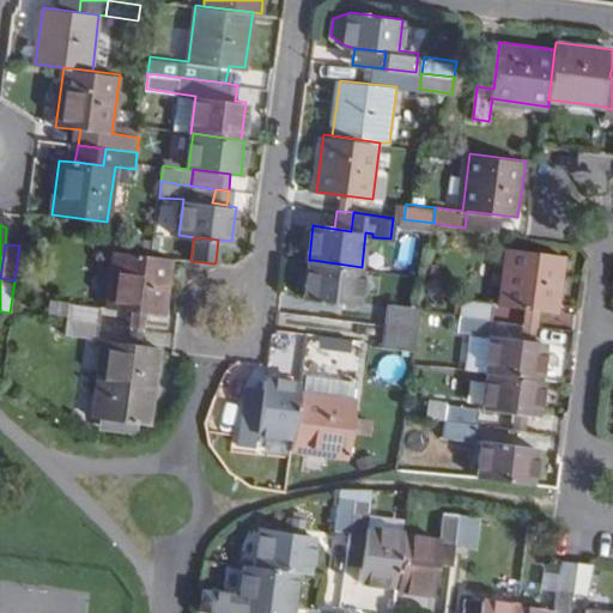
[(558,311),(565,255),(507,248),(499,305),(558,311)]
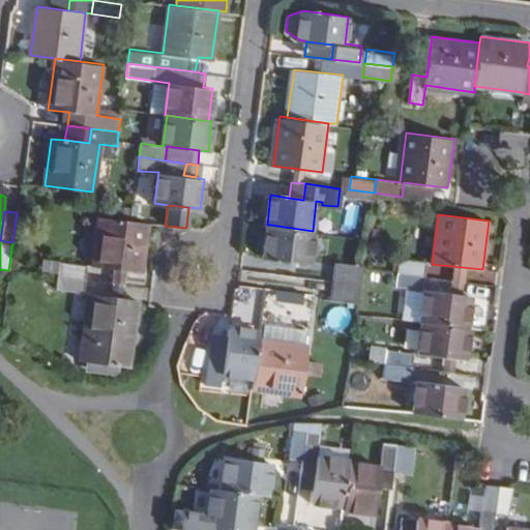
[(148,223),(130,221),(99,217),(93,266),(142,271),(148,223)]
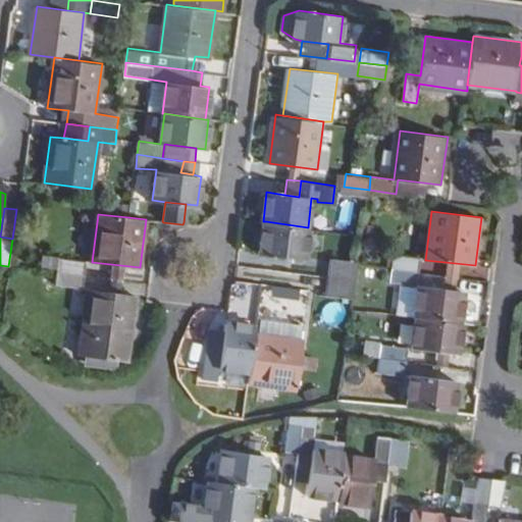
[(309,227),(308,227),(266,221),(262,255),(305,260),(309,227)]
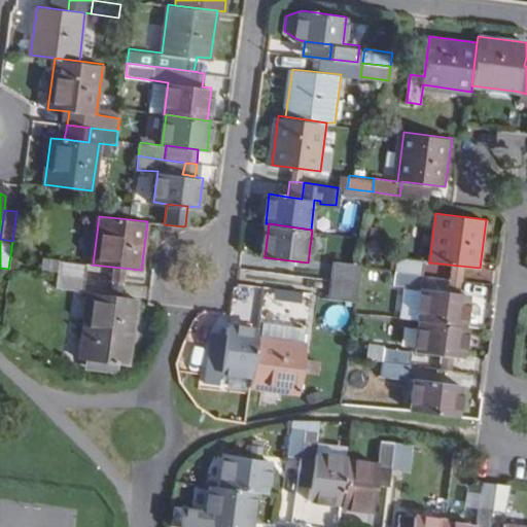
[(422,274),(424,260),(398,257),(396,271),(422,274)]
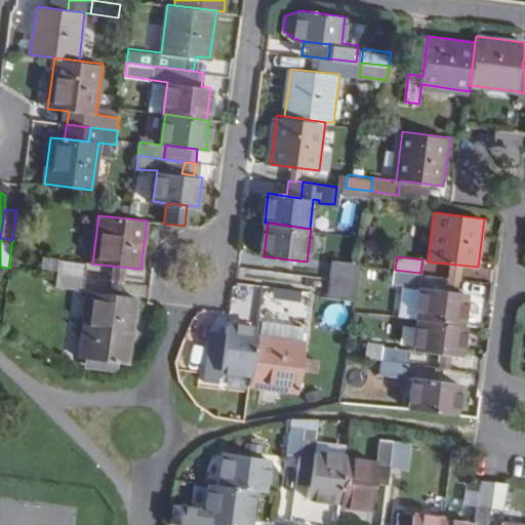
[(86,278),(87,264),(61,259),(58,274),(86,278)]
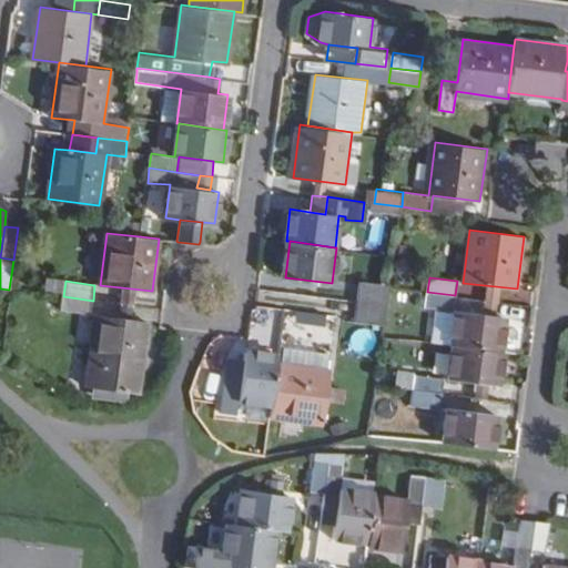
[(358,301),(388,304),(389,290),(361,286),(358,301)]
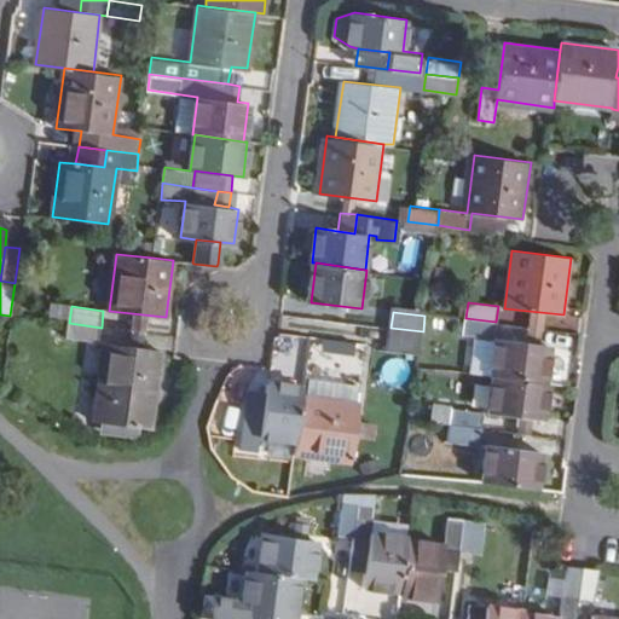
[(478,337),(495,339),(496,322),(466,318),(463,335),(478,337)]
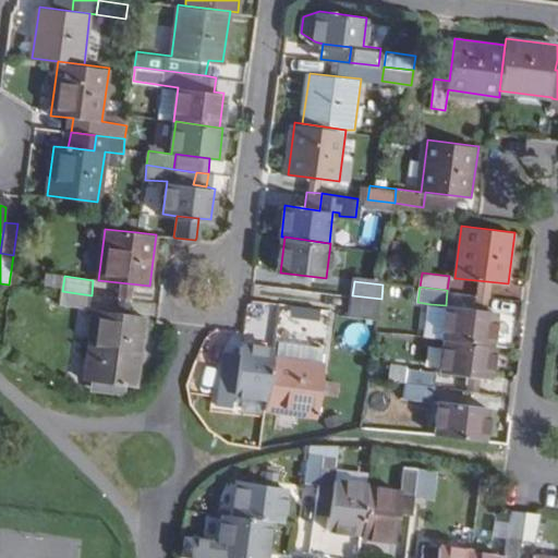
[(60,305),(89,308),(92,295),(62,291),(60,305)]
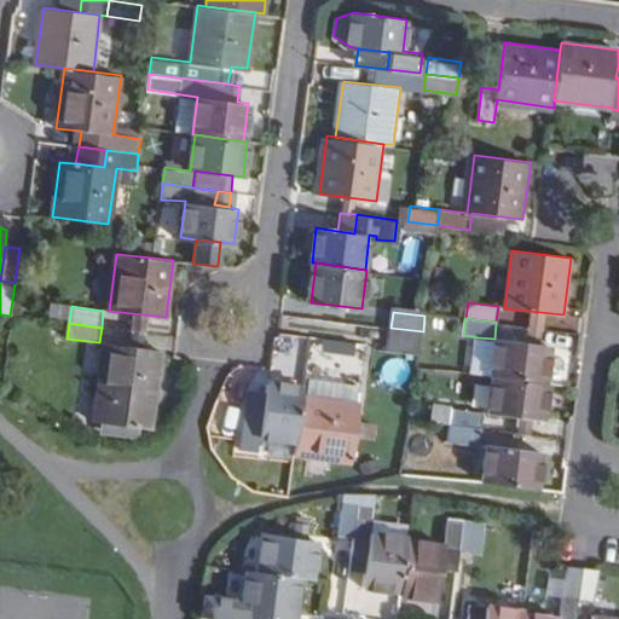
[(421,348),(423,331),(391,328),(389,343),(421,348)]
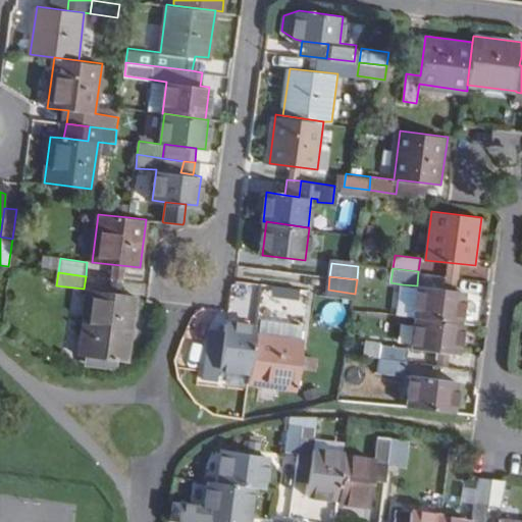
[(227,318),(254,319),(256,282),(229,280),(227,318)]
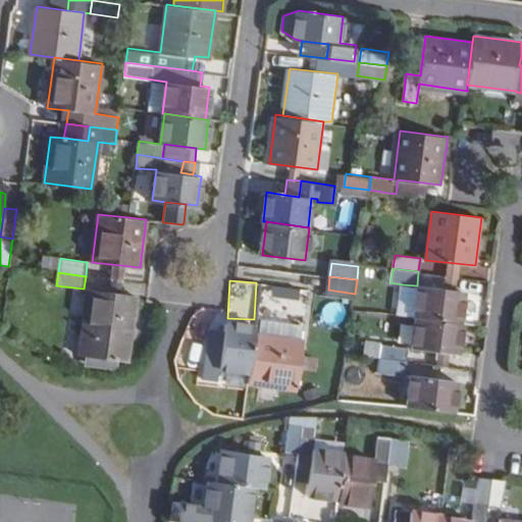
[(417,285),(403,284),(400,314),(416,316),(420,286),(417,285)]
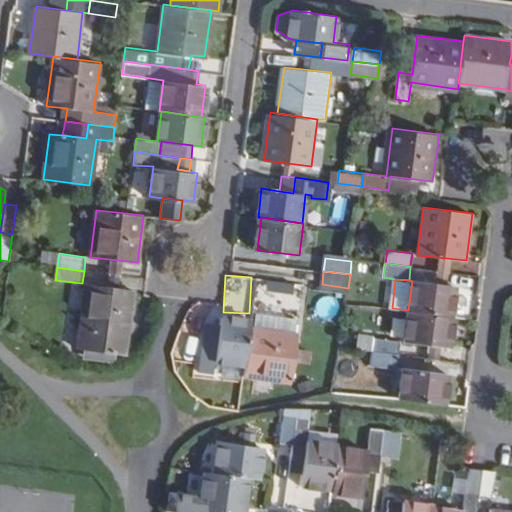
[(455,286),(412,281),(408,310),(410,311),(452,316),(455,286)]
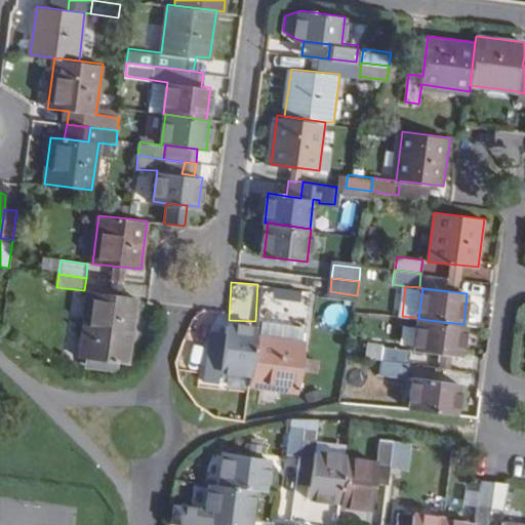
[(80,358),(129,365),(137,297),(88,291),(80,358)]
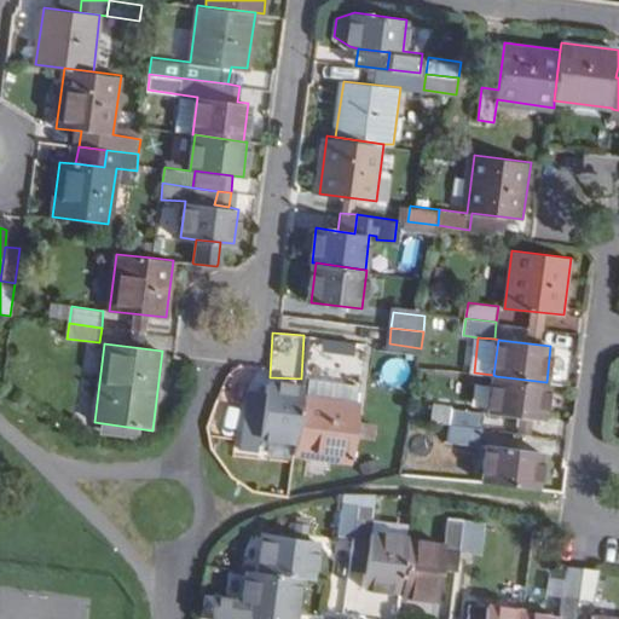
[(491,415),(544,421),(549,383),(547,382),(496,376),(491,415)]
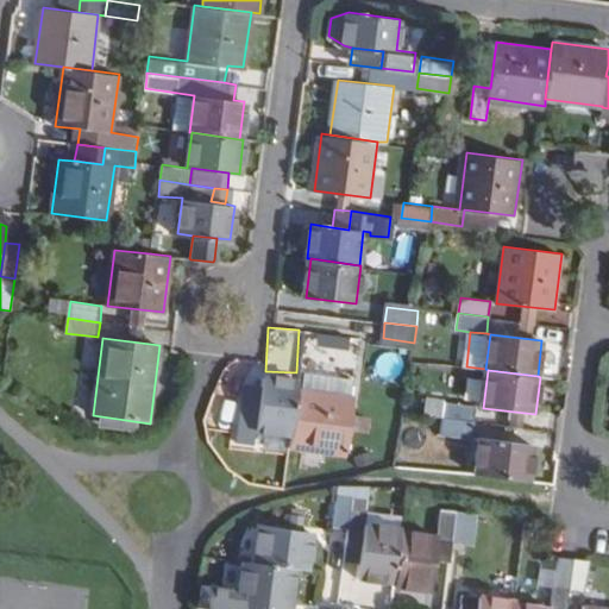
[(299,381),(297,390),(351,397),(355,380),(300,374),(299,381)]
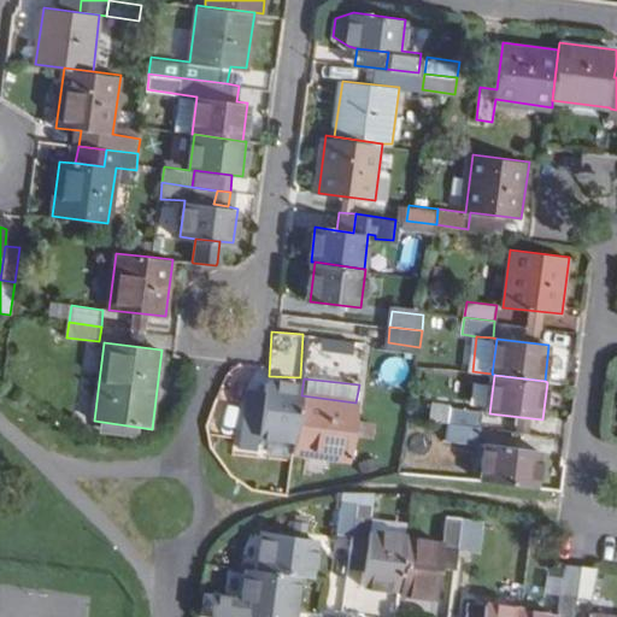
[(265,400),(263,418),(248,417),(247,417),(242,448),(258,450),(260,436),(295,442),(301,395),(303,386),(268,381),(265,400)]
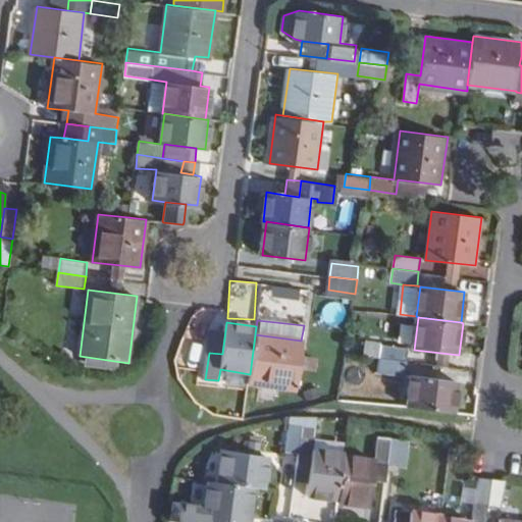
[(255,334),(250,374),(249,383),(297,390),(303,342),(301,341),(255,334)]
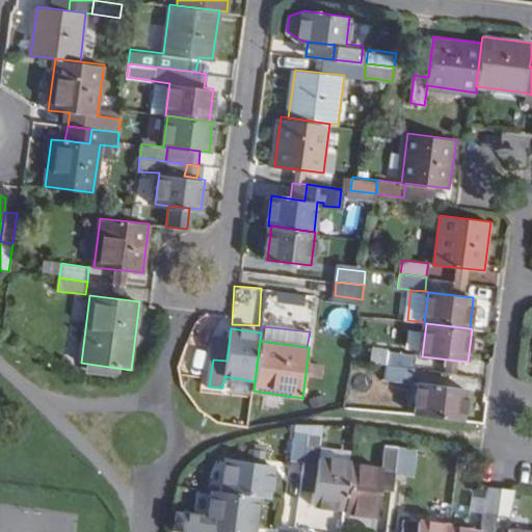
[(229,345),(216,344),(214,360),(227,361),(229,345)]
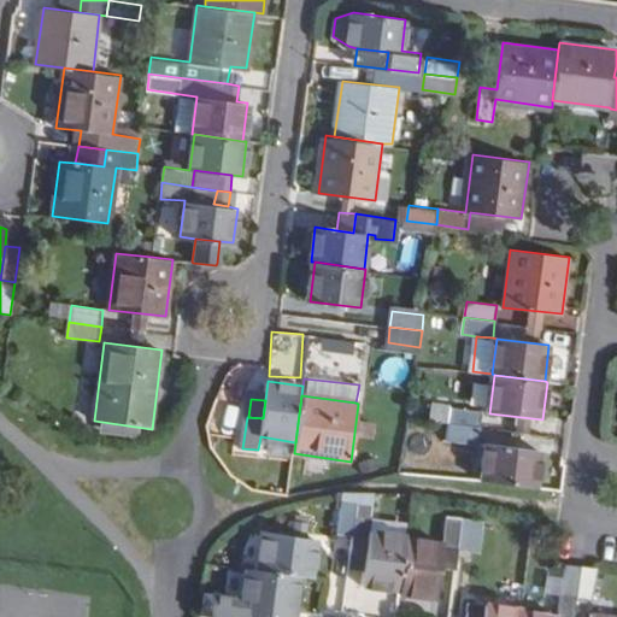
[(481,428),(483,412),(435,406),(433,422),(451,424),(481,428)]
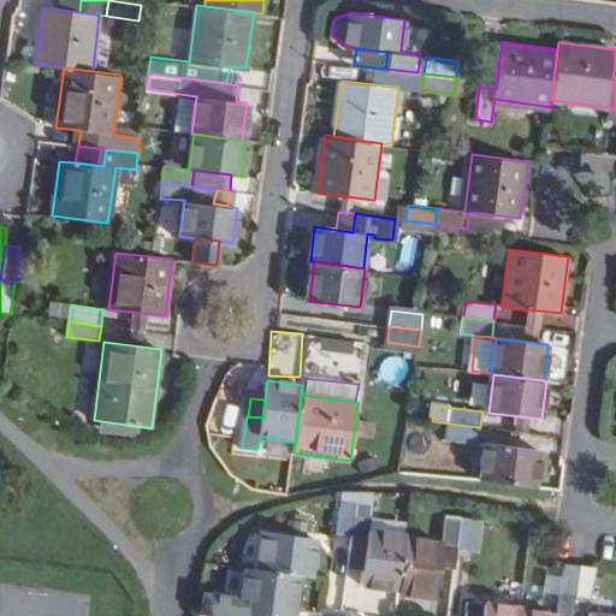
[(479,443),(480,427),(450,424),(448,440),(479,443)]
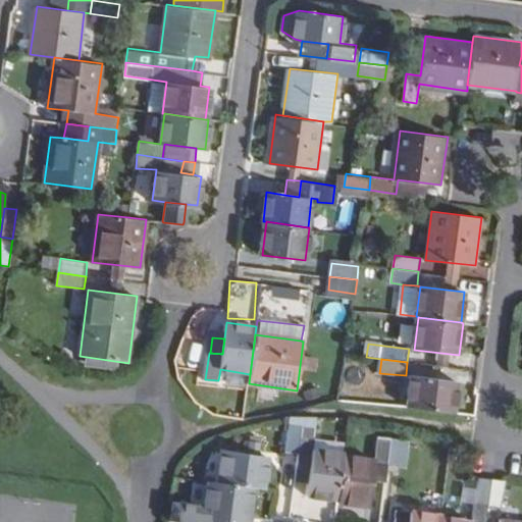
[(457,381),(414,376),(410,407),(453,412),(457,381)]
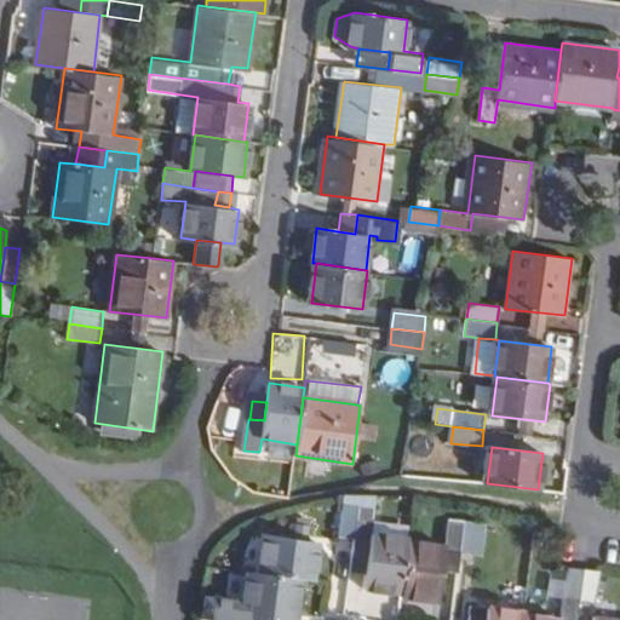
[(355,538),(356,535),(360,506),(345,504),(340,537),(355,538)]
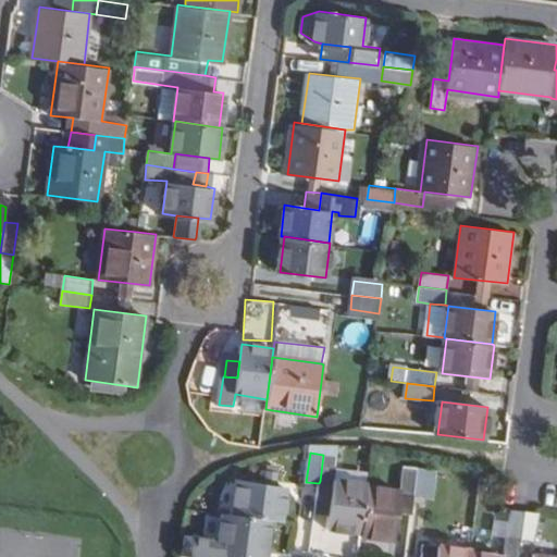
[(333,502),(330,529),(361,533),(367,486),(367,484),(336,480),(341,455),(323,453),(323,455),(320,481),(335,483),(333,502)]
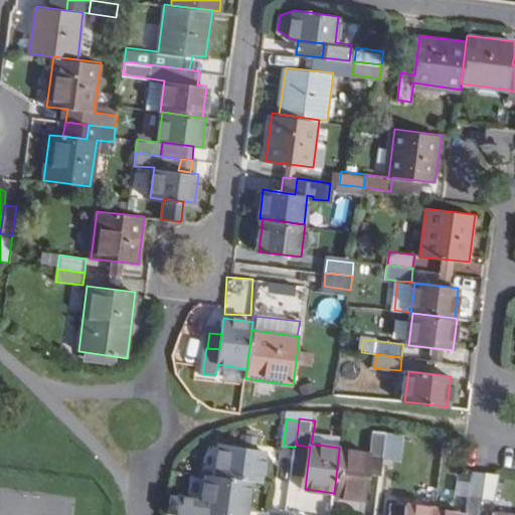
[(367,477),(369,458),(383,459),(387,433),(373,430),(369,455),(339,450),(334,493),(333,496),(363,500),(367,477)]
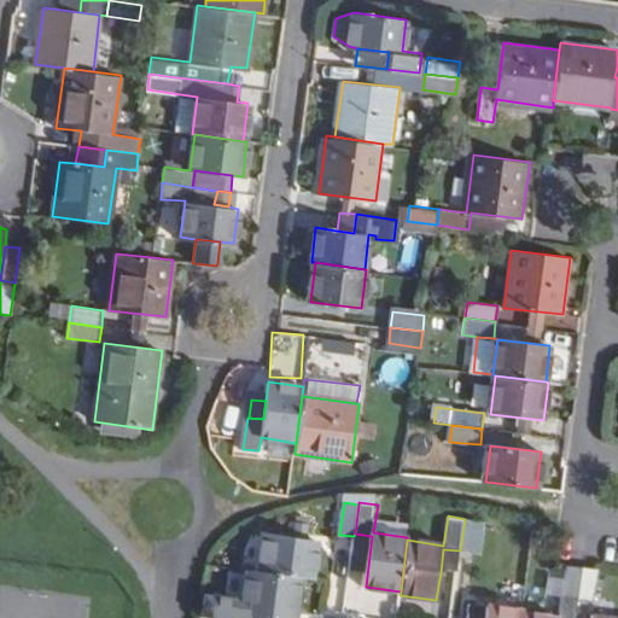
[(488,523),(481,522),(465,519),(460,551),(483,554),(488,523)]
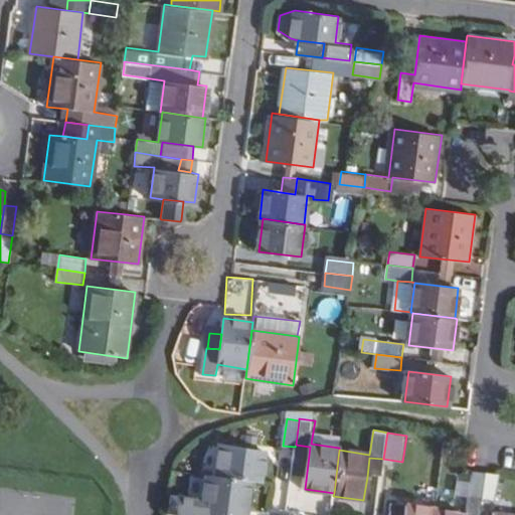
[(308,464),(310,447),(296,445),(295,447),(293,462),(308,464)]
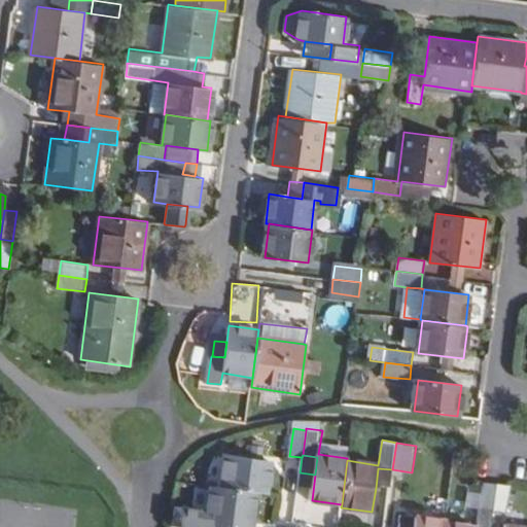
[(270,462),(225,456),(221,486),(256,490),(266,492),(270,462)]
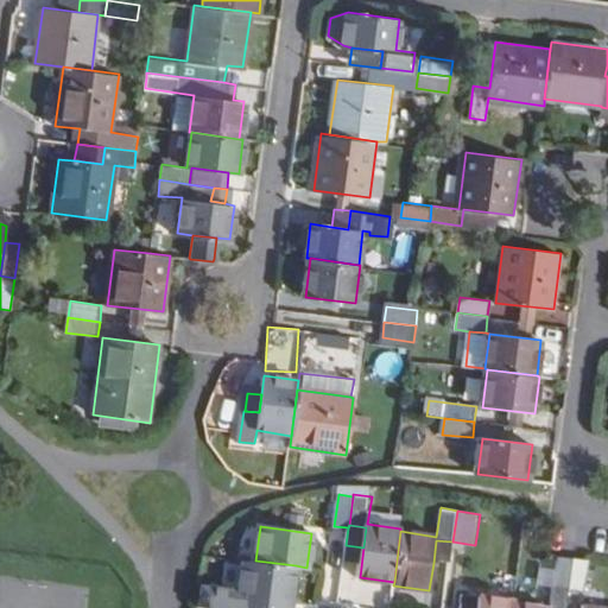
[(453,542),(436,540),(434,563),(450,564),(453,542)]
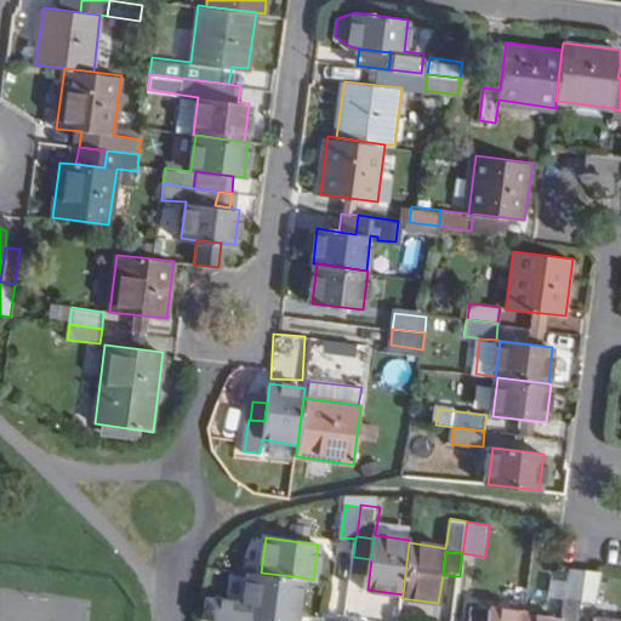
[(579,620),(581,604),(586,570),(570,568),(562,620),(579,620)]
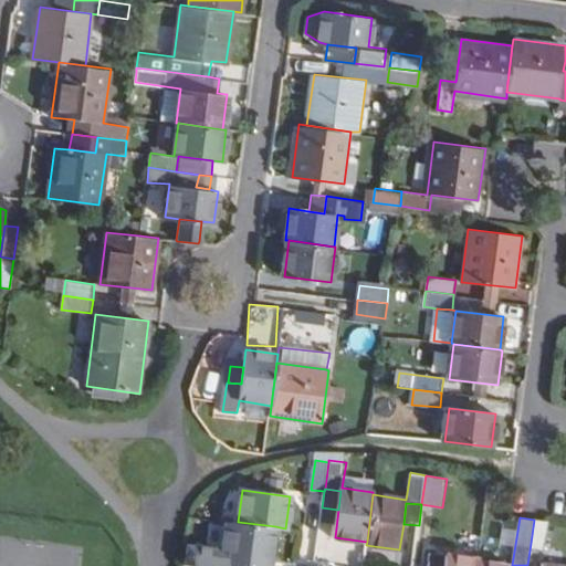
[(544,553),(547,522),(534,520),(530,551),(544,553)]
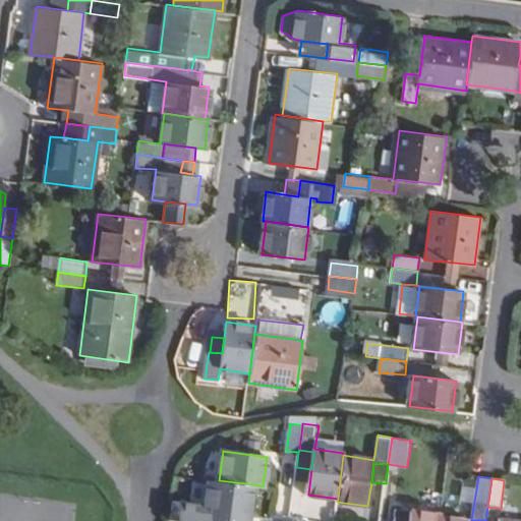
[(230,520),(232,513),(249,515),(253,484),(219,480),(209,479),(205,506),(173,502),(171,520),(178,520),(230,520)]
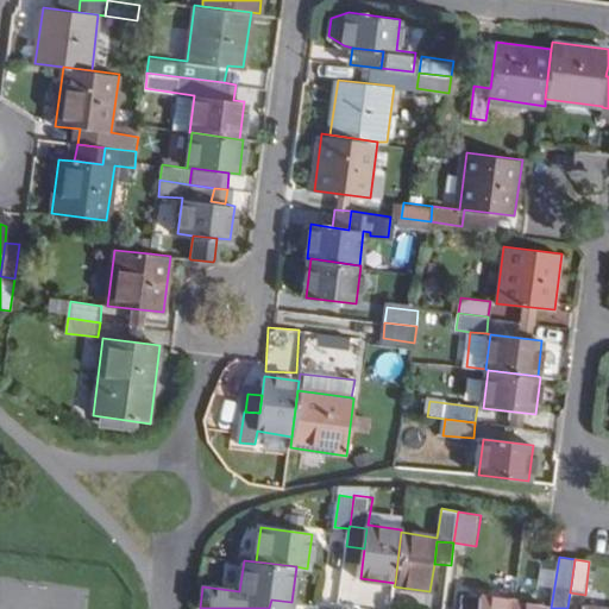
[(513,608),(514,604),(515,602),(465,595),(463,608),(513,608)]
